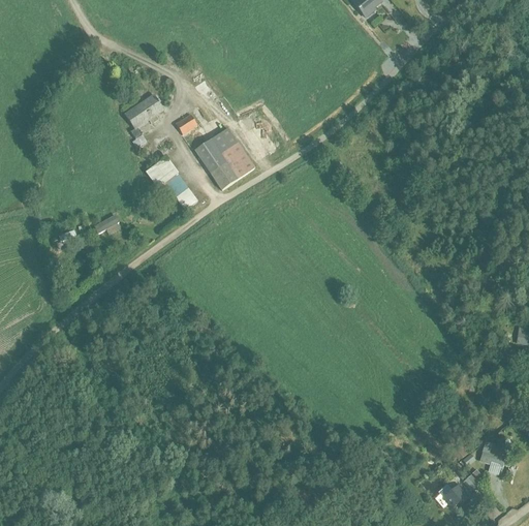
[(371,8),(380,0),(354,0),(353,1),(365,16),(372,9),(371,8)]
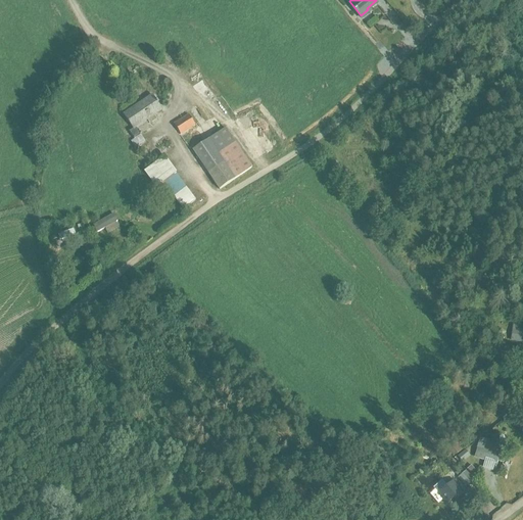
[(388,12),(379,17),(383,26),(392,20),(388,12)]
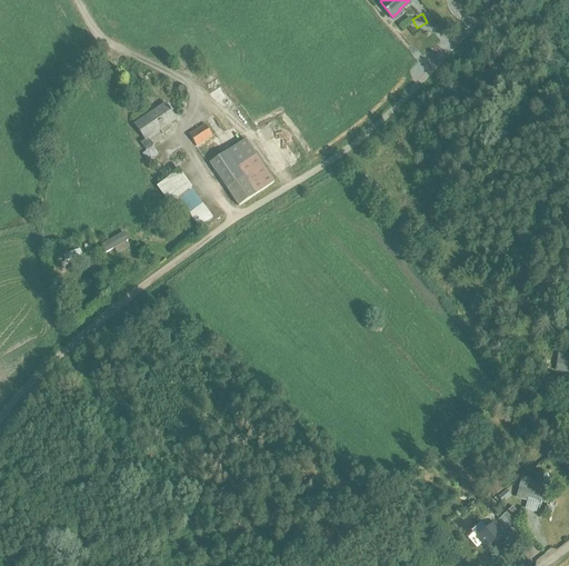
[(148,136),(176,117),(165,100),(133,121),(145,138),(141,140),(146,147),(152,142),(148,136)]
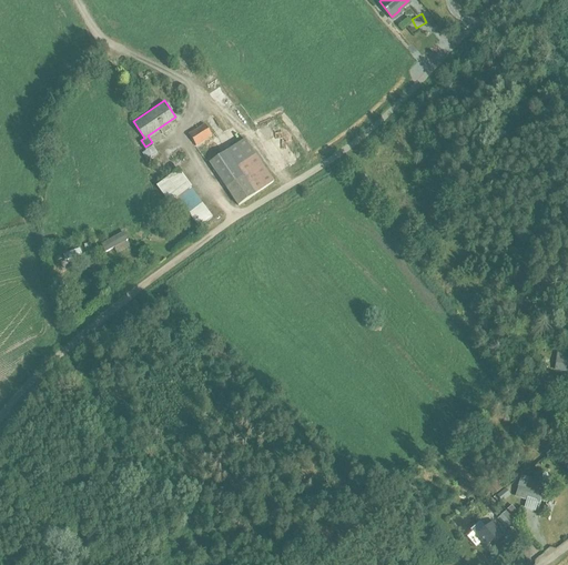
[(190,131),(196,143),(213,133),(205,121),(190,131)]
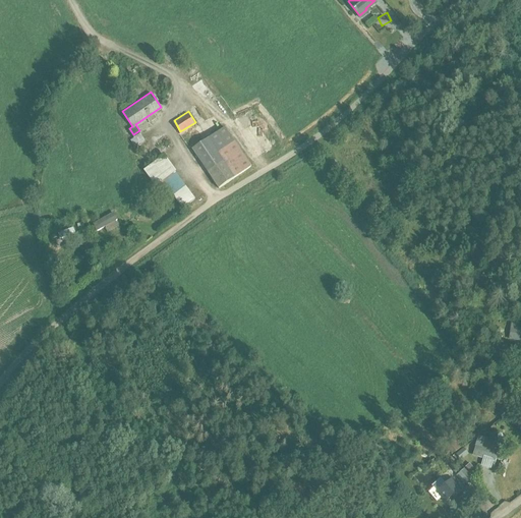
[(225,125),(209,136),(193,147),(219,186),(251,164),(225,125)]
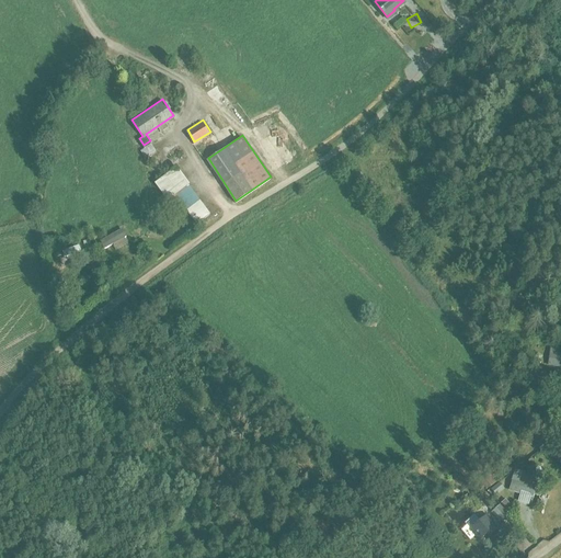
[(140,149),(145,156),(155,148),(150,143),(140,149)]
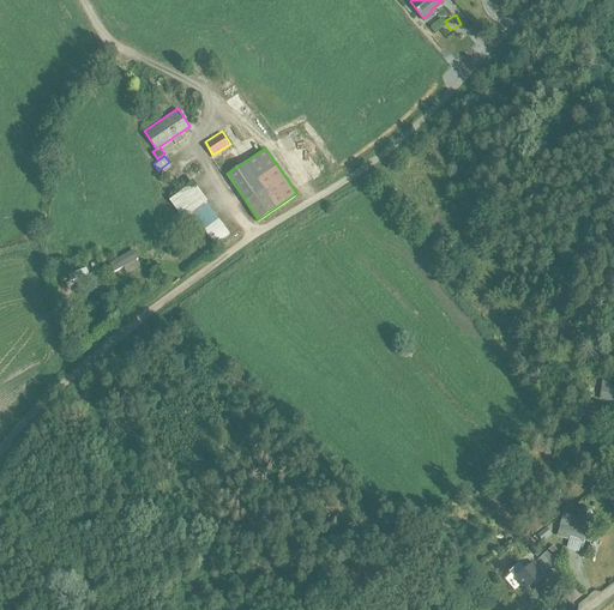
[(196,234),(204,227),(215,242),(229,233),(206,201),(208,200),(192,181),(169,198),(196,234)]
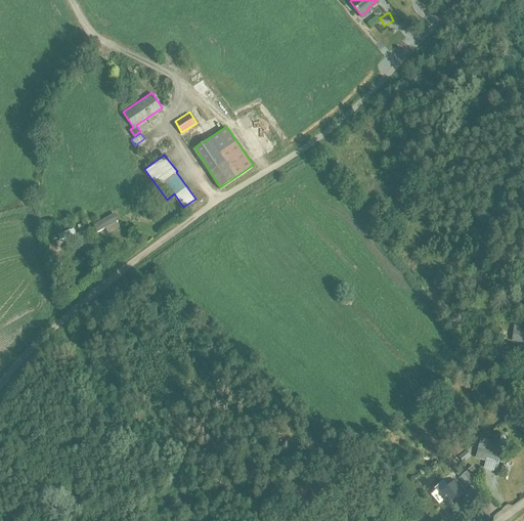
[(113,212),(92,224),(96,231),(117,219),(113,212)]
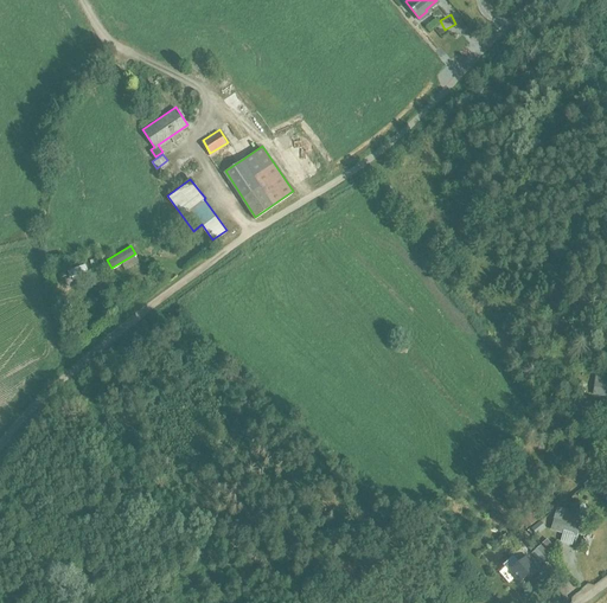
[(116,265),(121,274),(144,261),(139,252),(116,265)]
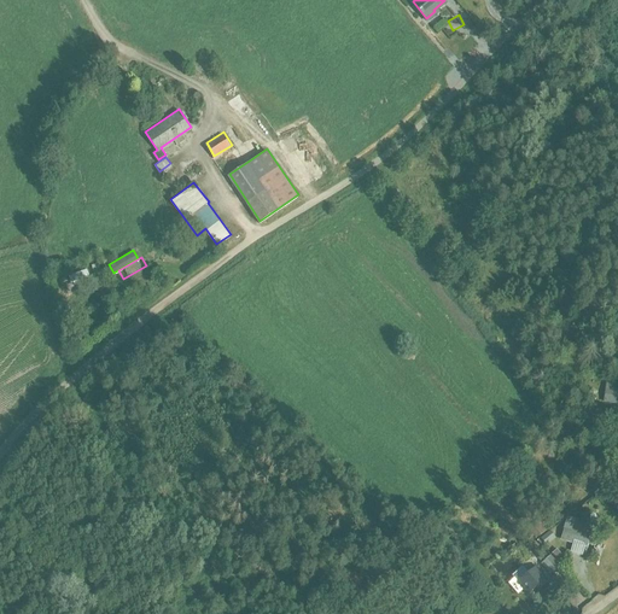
[(68,274),(70,281),(75,280),(76,286),(91,282),(87,268),(68,274)]
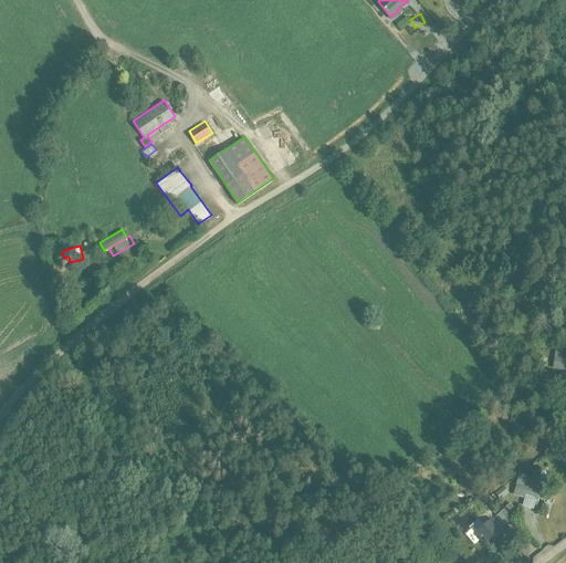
[(52,251),(56,263),(63,261),(59,249),(52,251)]
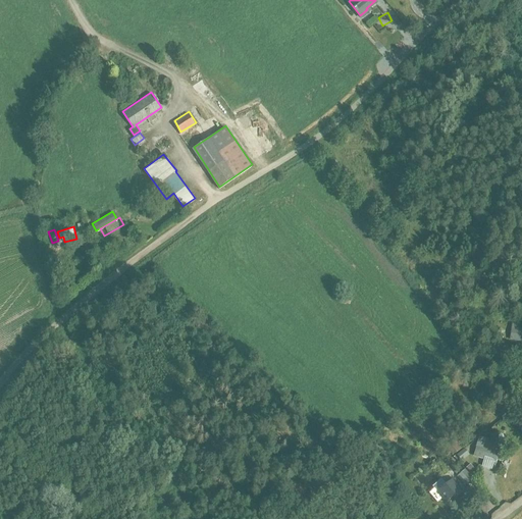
[(95,232),(90,236),(93,242),(98,239),(95,232)]
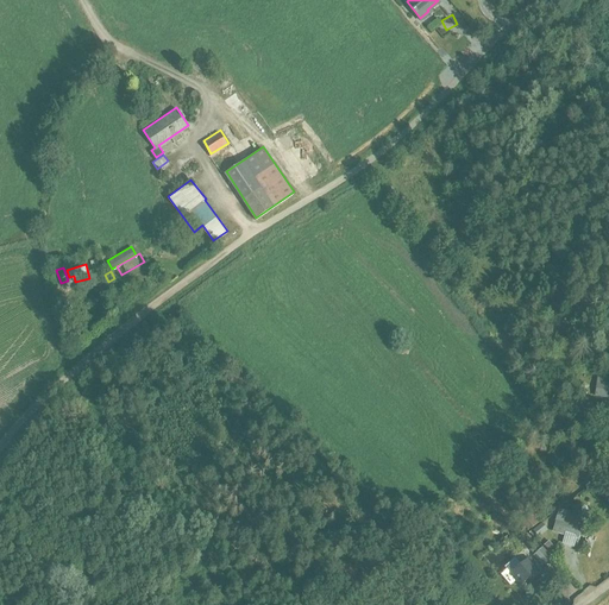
[(608,376),(597,373),(596,382),(595,394),(608,396),(608,380),(608,382),(608,376)]
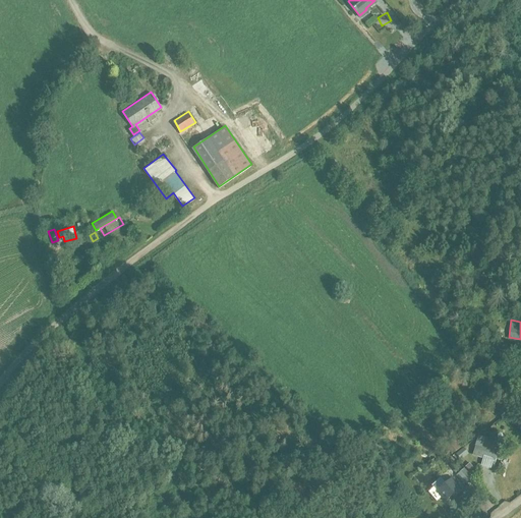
[(495,351),(481,352),(481,362),(496,361),(495,351)]
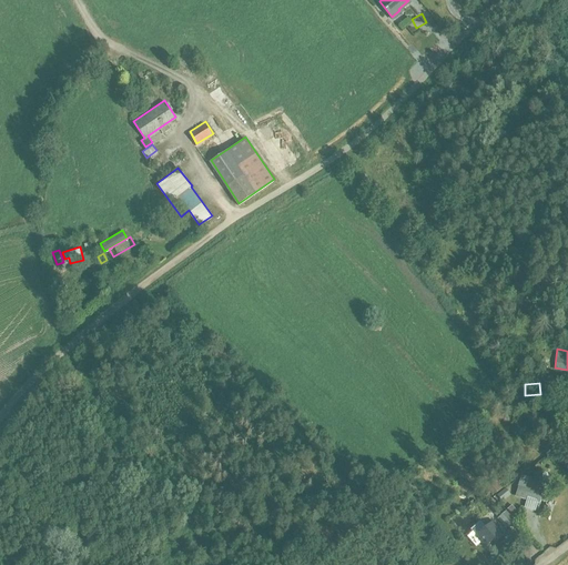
[(521,473),(515,494),(527,498),(524,506),(535,510),(537,502),(538,502),(543,488),(533,486),(536,477),(521,473)]
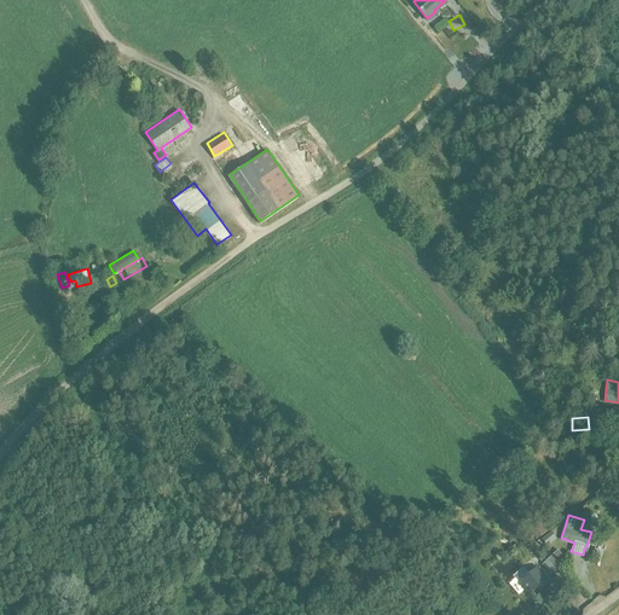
[(551,529),(542,537),(547,544),(556,537),(551,529)]
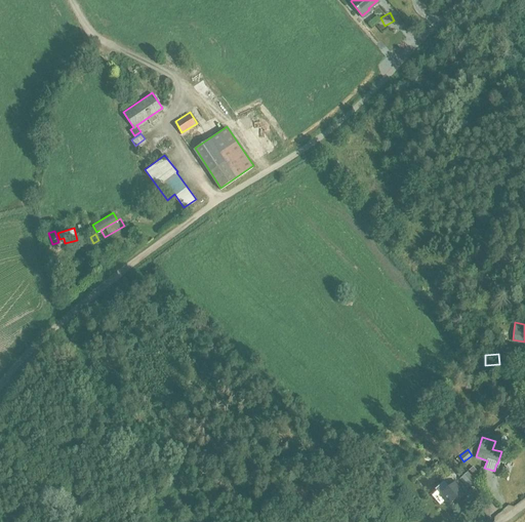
[(458,464),(453,458),(448,464),(452,469),(458,464)]
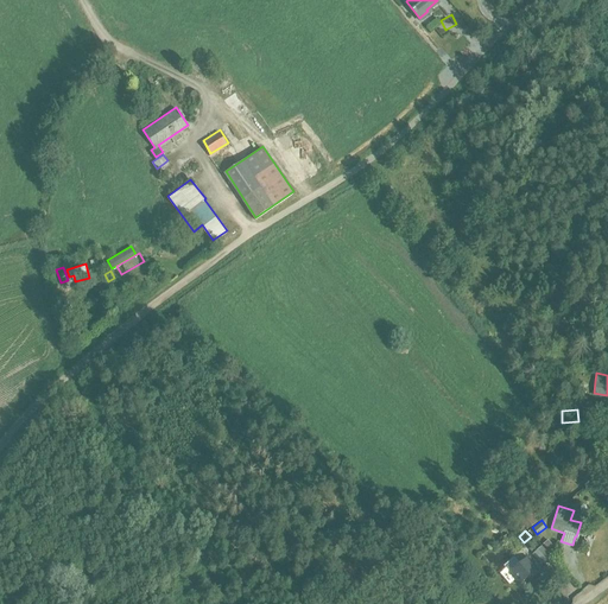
[(538,547),(531,538),(526,542),(532,551),(538,547)]
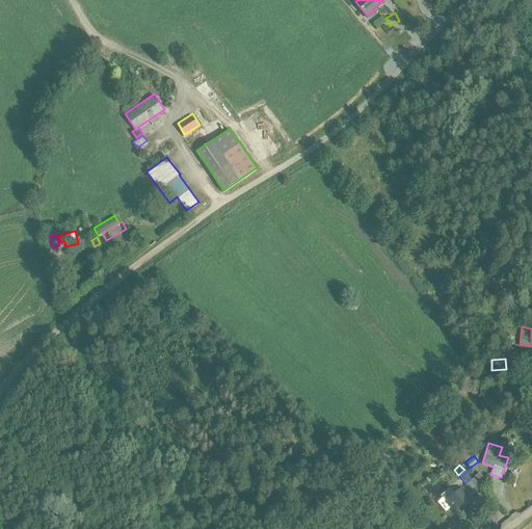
[(481,488),(473,479),(466,483),(474,493),(481,488)]
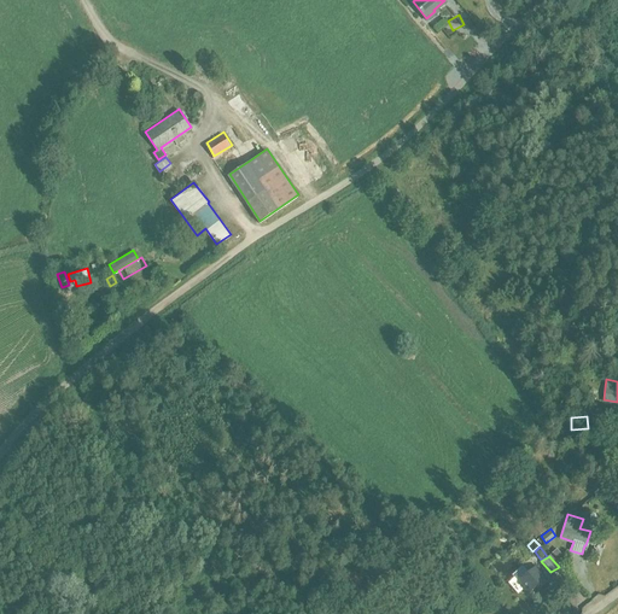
[(529,571),(523,565),(512,573),(528,592),(546,577),(535,566),(529,571)]
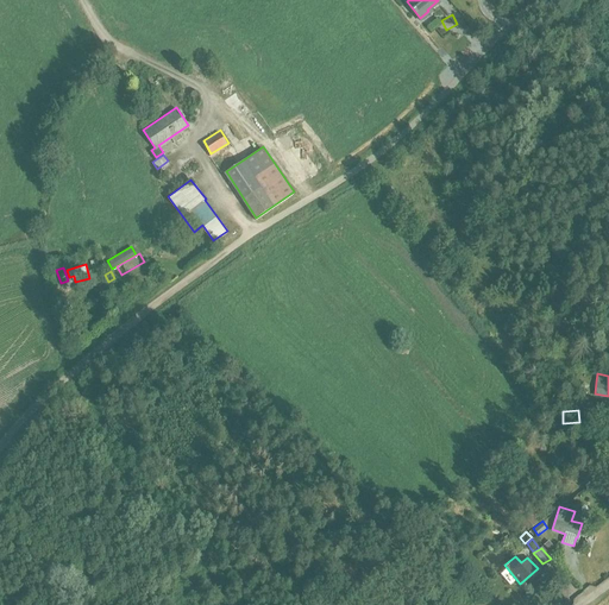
[(507,567),(501,573),(510,584),(516,579),(507,567)]
